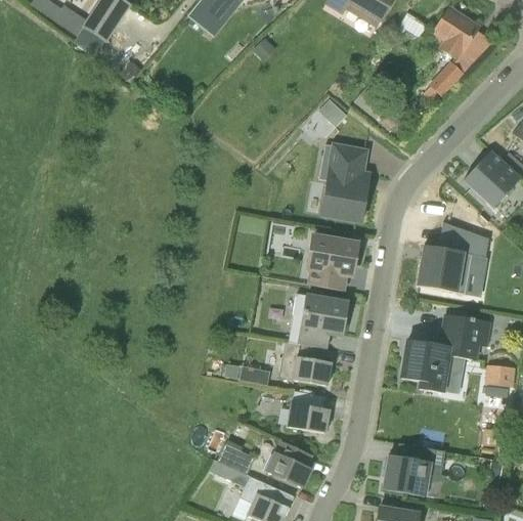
[(77,36),(87,19),(63,4),(60,8),(48,0),(33,0),(30,4),(77,36)]
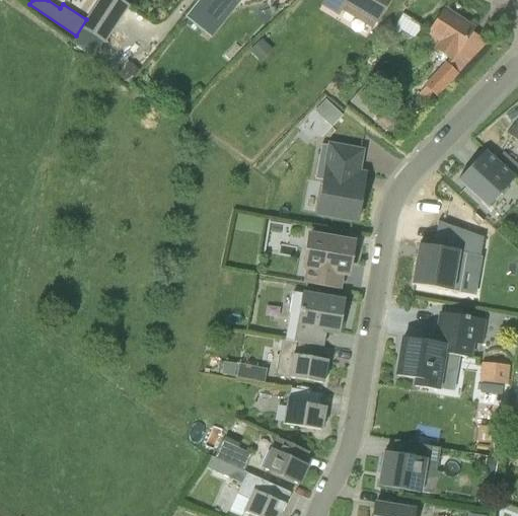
[(94,56),(103,42),(129,4),(122,0),(99,0),(87,19),(86,19),(76,35),(77,35),(73,42),(94,56)]
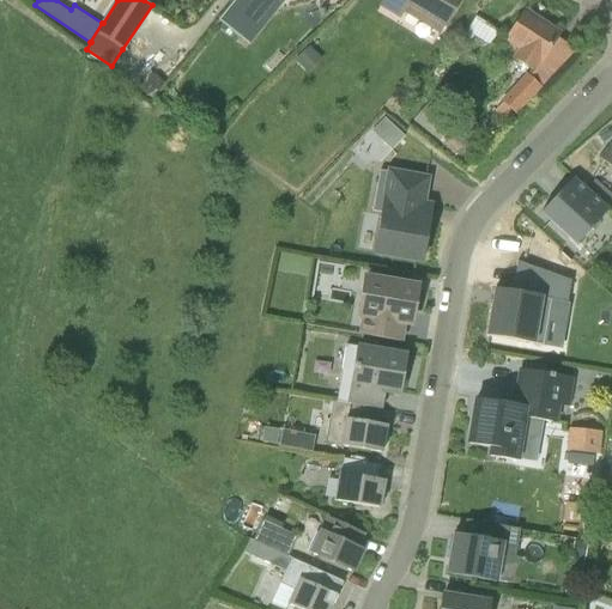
[(234,0),(220,17),(250,43),(285,0),(234,0)]
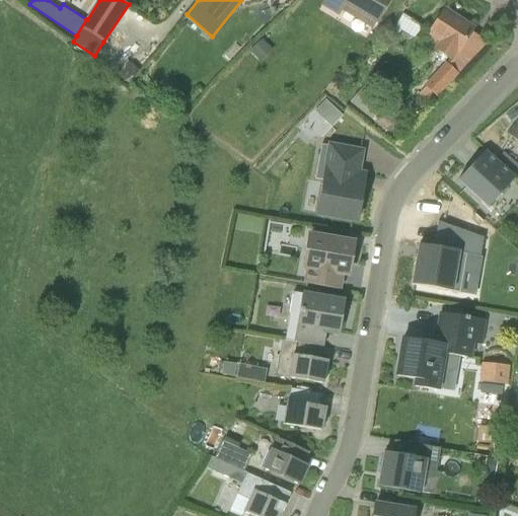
[(372,26),(383,8),(387,0),(323,0),(321,4),(339,14),(342,9),(372,26)]
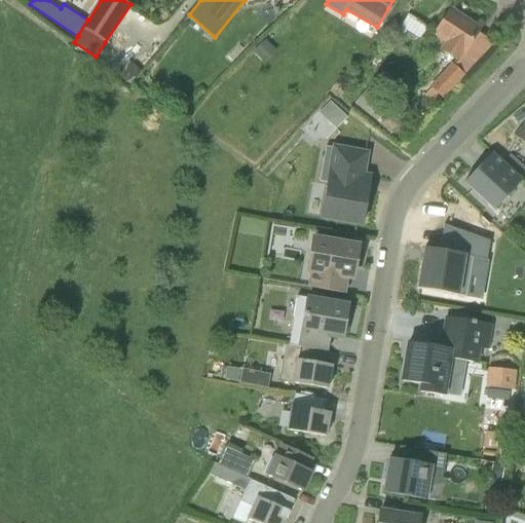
[(463,50),(480,26),(451,7),(435,32),(446,39),(441,47),(458,59),(463,50)]
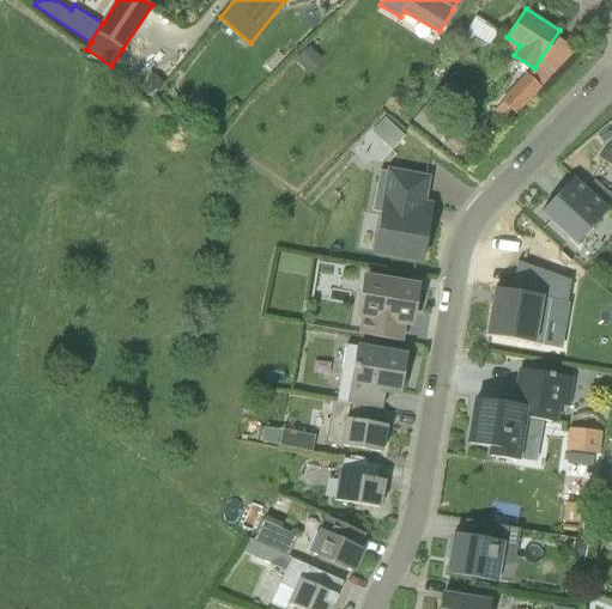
[(304,66),(309,71),(323,56),(322,55),(319,52),(310,43),(301,54),(296,58),(302,64),(304,66)]
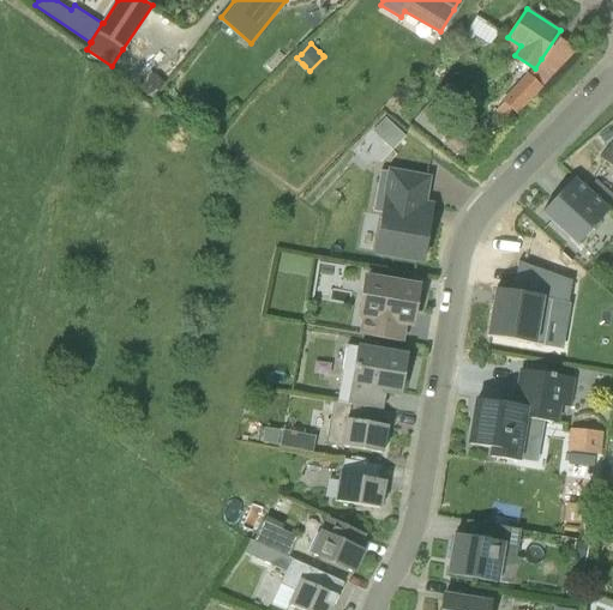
[(168,79),(151,67),(138,85),(155,97),(168,79)]
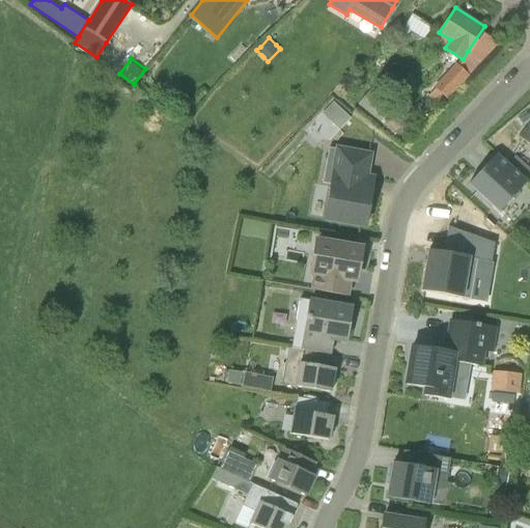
[(435,86),(446,98),(467,74),(455,64),(435,86)]
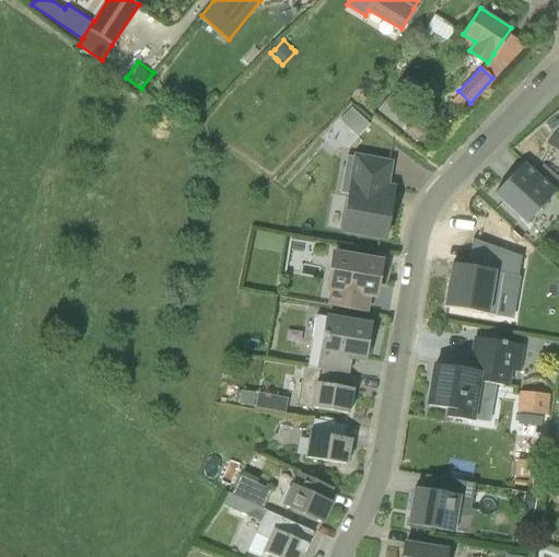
[(416,111),(391,91),(379,107),(403,127),(416,111)]
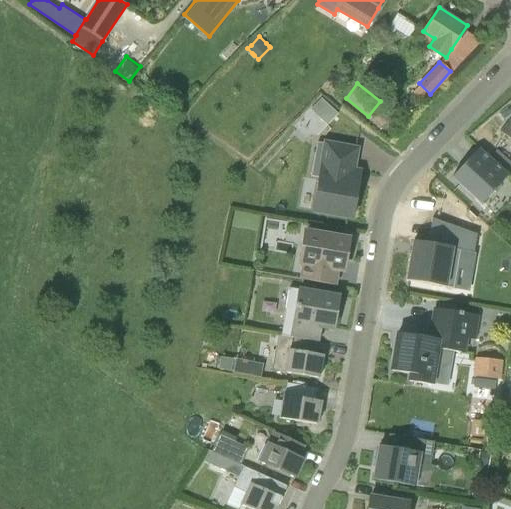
[(314,105),(332,119),(342,107),(324,92),(314,105)]
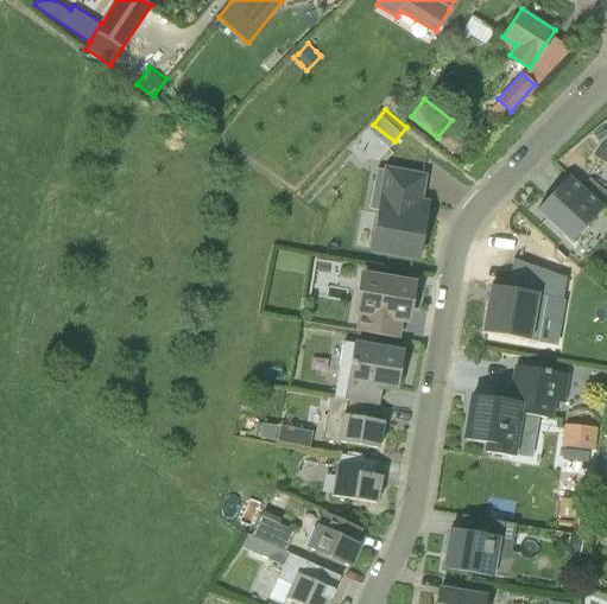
[(463,137),(450,126),(440,139),(451,150),(463,137)]
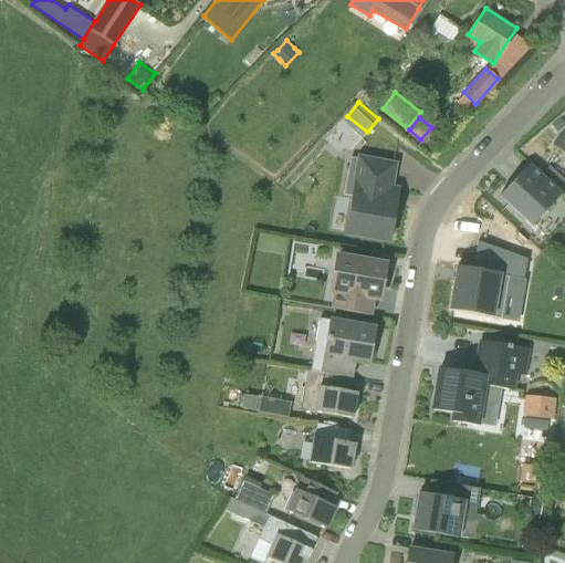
[(346,118),(332,135),(352,152),(366,134),(346,118)]
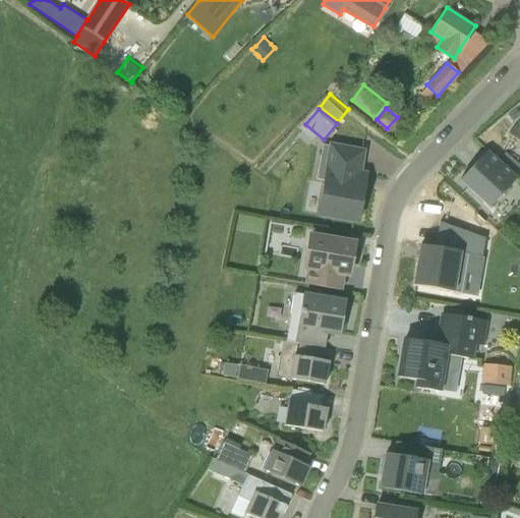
[(320,211),(359,218),(368,170),(360,169),(364,148),(325,139),(318,174),(326,176),(320,211)]
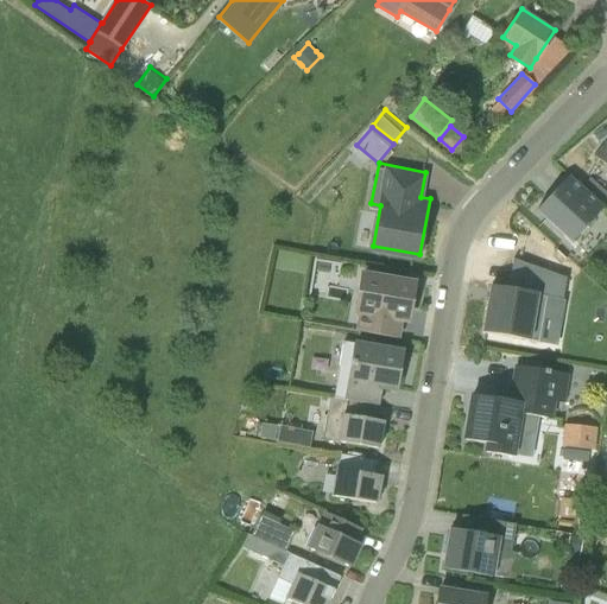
[(604,205),(568,173),(537,208),(571,240),(604,205)]
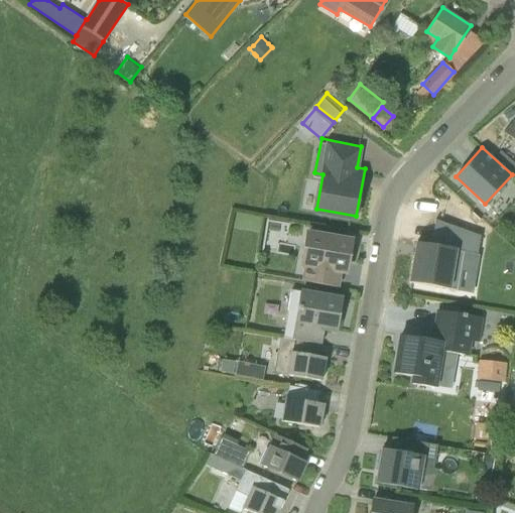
[(500,162),(506,167),(513,159),(507,154),(500,162)]
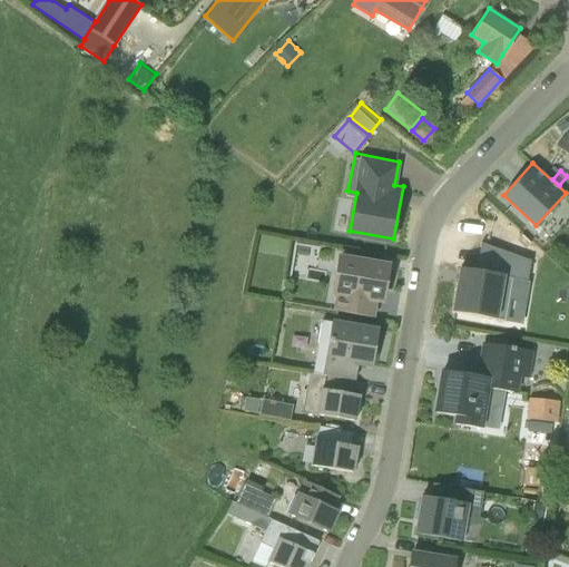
[(530,279),(533,258),(486,242),(481,270),(464,267),(458,311),(510,320),(518,276),(530,279)]
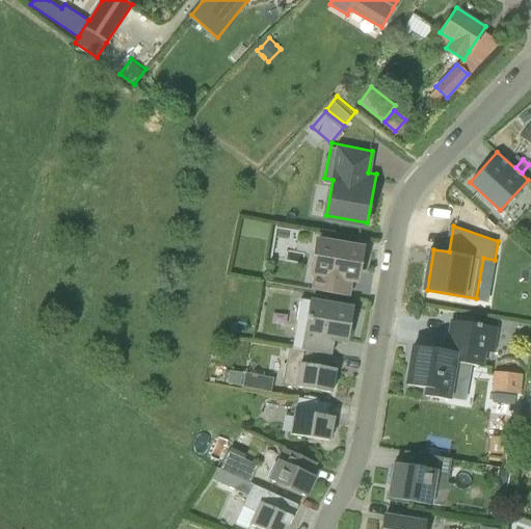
[(359,269),(363,246),(330,240),(329,241),(318,239),(312,271),(316,272),(314,288),(348,294),(352,268),(359,269)]
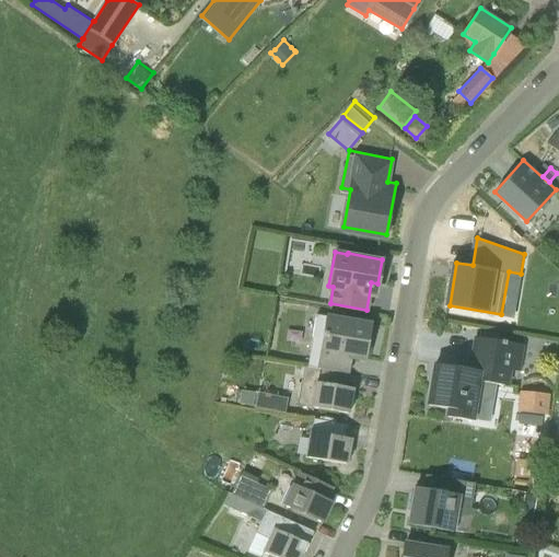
[(371,322),(327,314),(316,313),(307,364),(348,371),(351,356),(365,358),(371,322)]
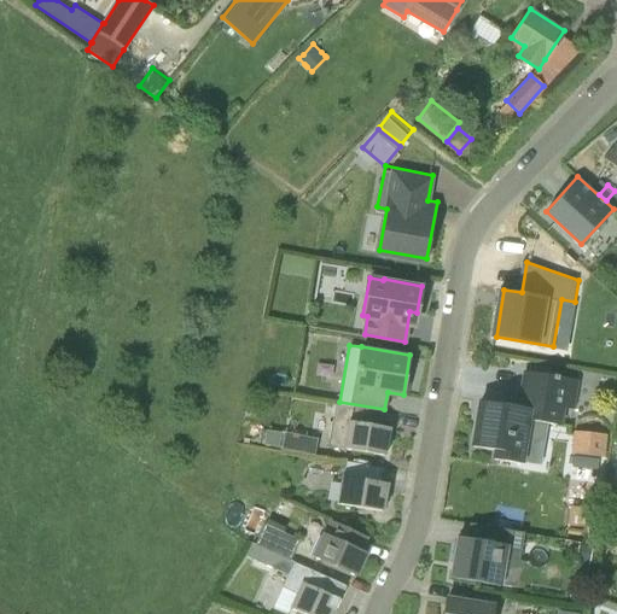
[(574,407),(578,379),(525,369),(519,405),(481,398),(473,444),(496,449),(495,457),(522,462),(529,417),(558,422),(560,405),(574,407)]
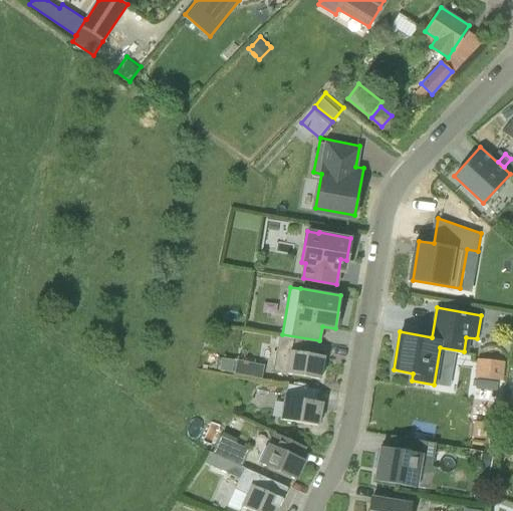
[(317,353),(319,340),(282,334),(282,335),(279,335),(276,354),(266,352),(264,364),(274,365),(273,370),(286,372),(286,371),(320,377),(324,354),(317,353)]
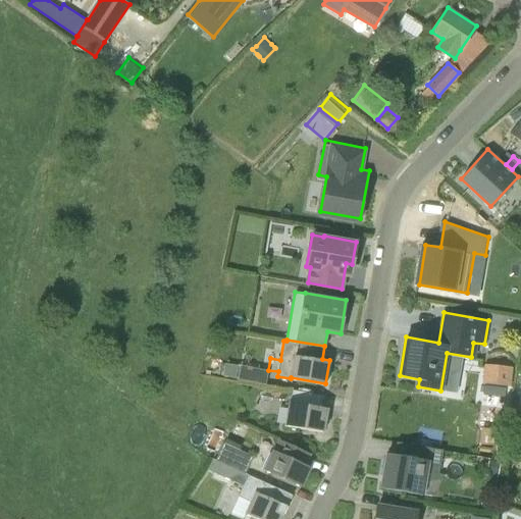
[(223,373),(236,376),(238,364),(225,362),(223,373)]
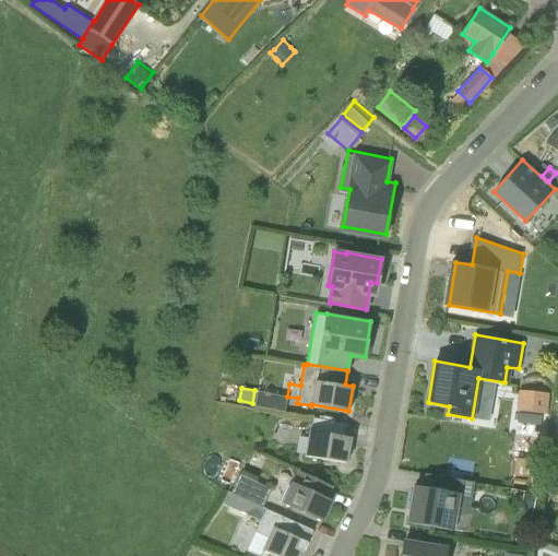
[(521,389),(518,409),(546,413),(549,392),(521,389)]
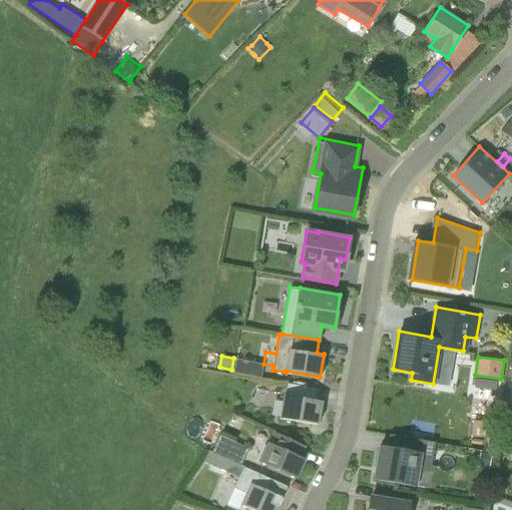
[(285,394),(281,417),(319,423),(323,400),(316,399),(318,387),(289,382),(286,394),(285,394)]
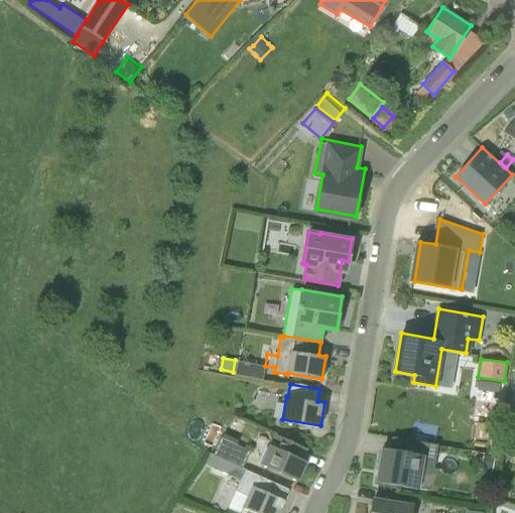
[(276,432),(262,464),(297,480),(305,462),(306,462),(307,461),(298,457),(303,444),(276,432)]
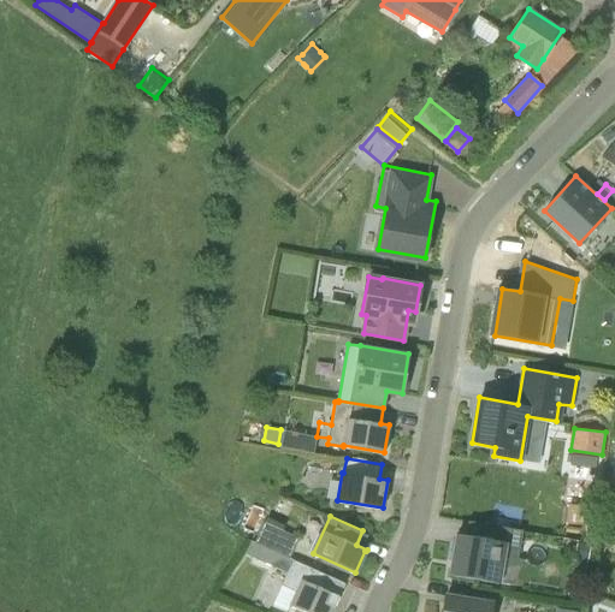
[(506,554),(519,557),(524,529),(468,520),(466,536),(456,534),(449,572),(500,581),(502,582),(506,554)]
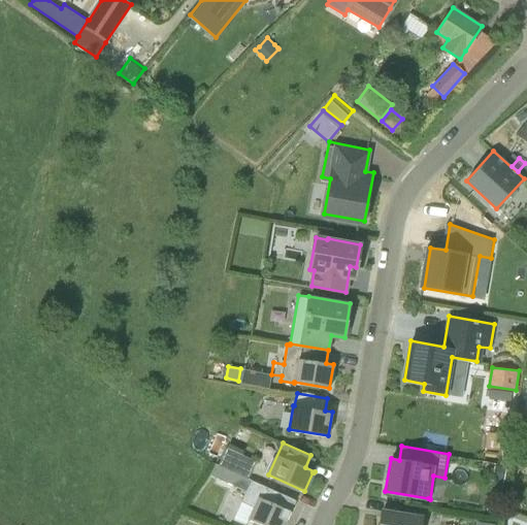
[(239,473),(249,479),(257,461),(227,447),(219,464),(239,473)]
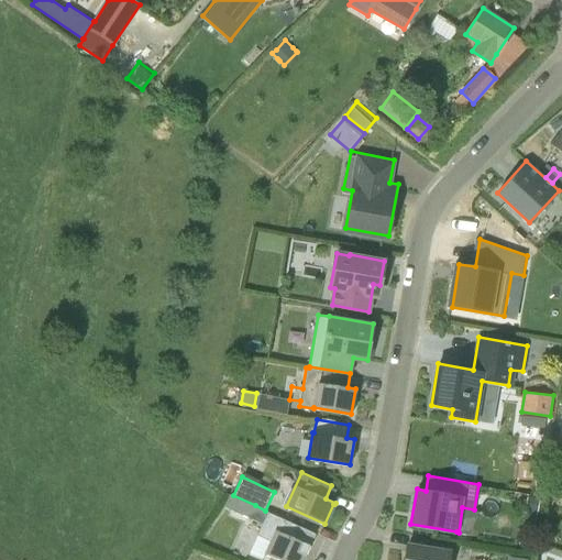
[(255,505),(233,495),(231,494),(226,504),(226,505),(226,506),(250,517),(255,506),(255,505)]
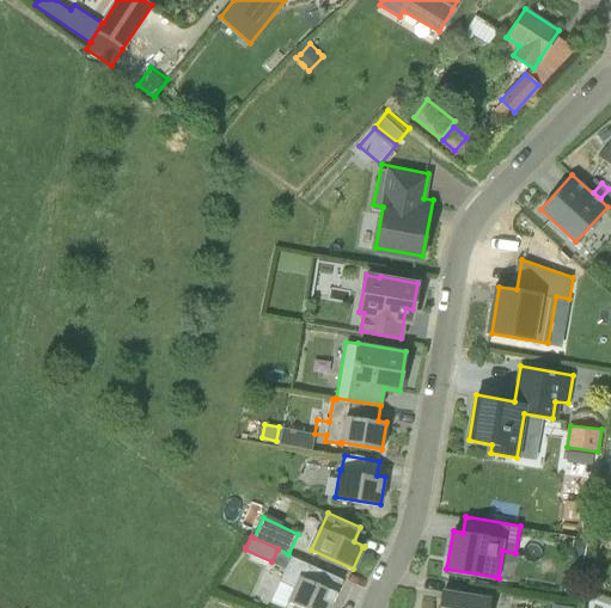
[(576,554),(585,556),(588,541),(579,539),(574,539),(572,553),(576,554)]
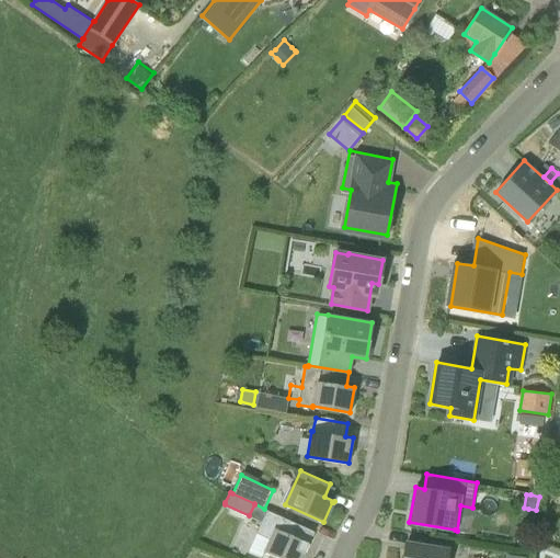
[(315,531),(300,524),(266,510),(249,550),(262,556),(264,550),(281,557),(301,557),(308,545),(309,545),(310,543),(309,543),(315,531)]
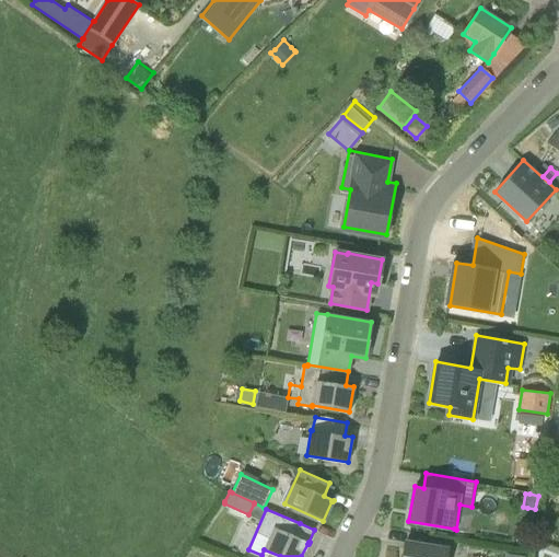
[(445,556),(447,548),(405,541),(402,556),(445,556)]
